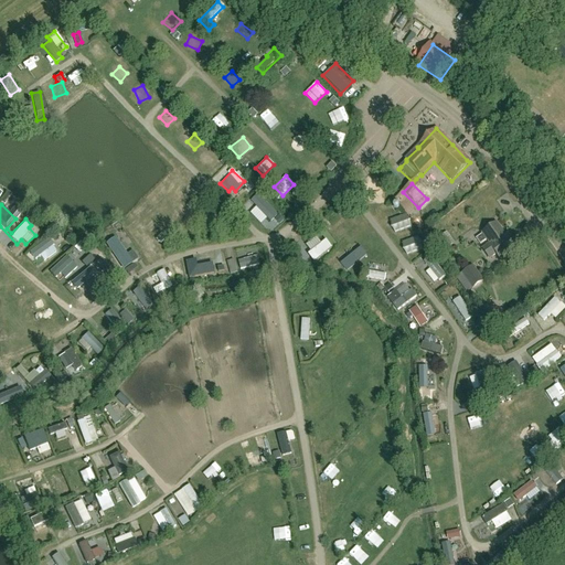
[(394,234),(412,227),(405,213),(388,221),(394,234)]
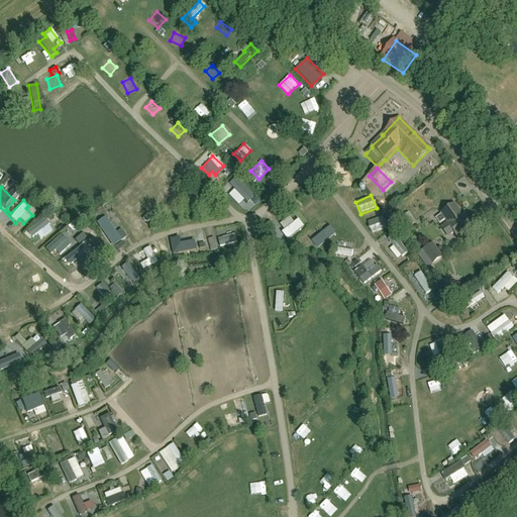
[(454,205),(441,214),(442,214),(436,219),(440,224),(445,220),(448,223),(441,228),(448,237),(453,233),(456,237),(473,226),(464,216),(462,217),(461,215),(454,205)]
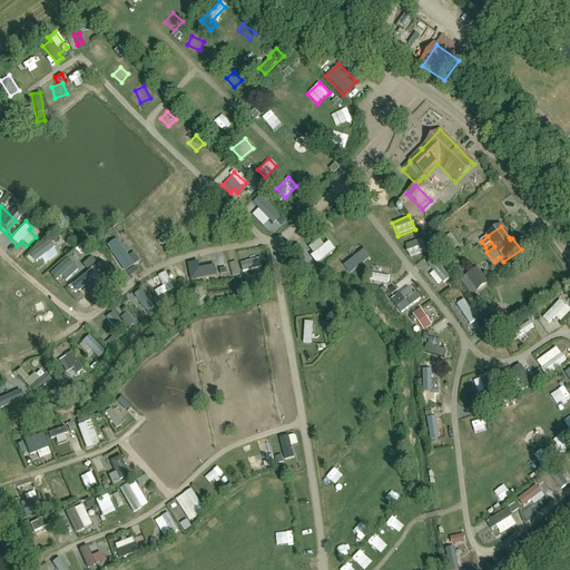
[(458,247),(451,235),(444,241),(451,252),(458,247)]
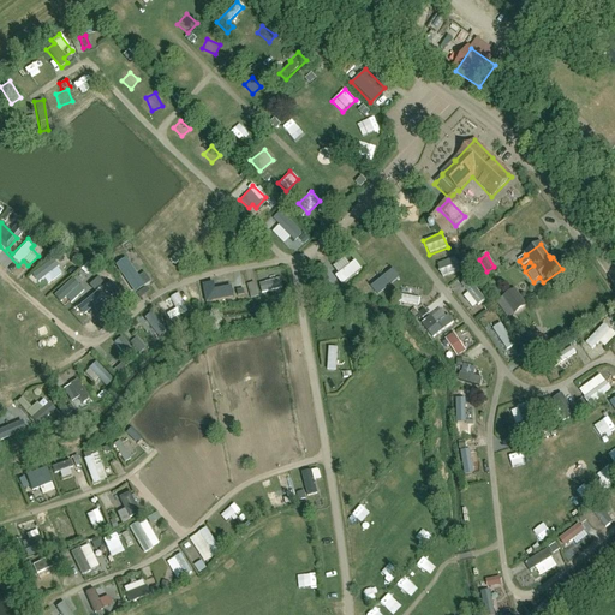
[(126,257),(117,262),(129,293),(149,285),(144,273),(135,276),(126,257)]
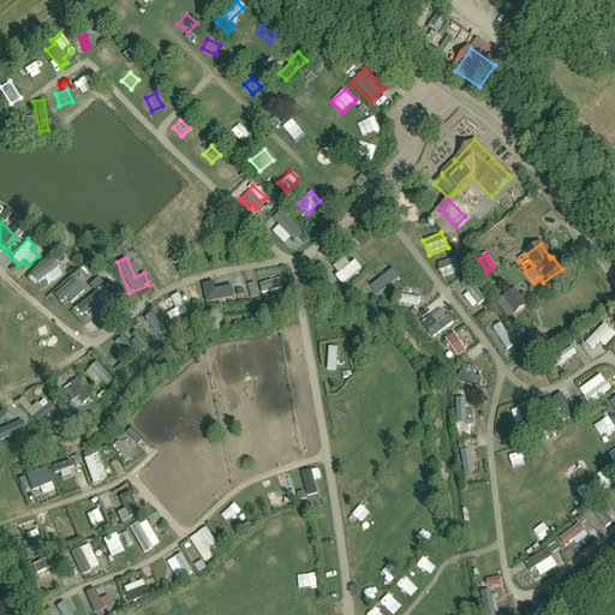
[(442,279),(460,272),(454,257),(436,264),(442,279)]
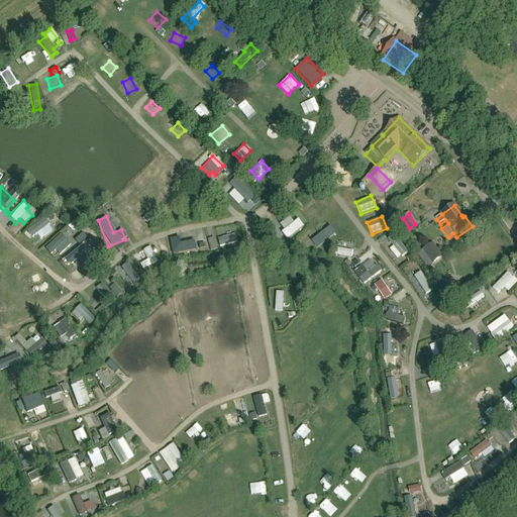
[(42,217),(25,231),(30,237),(35,233),(39,239),(52,229),(42,217)]
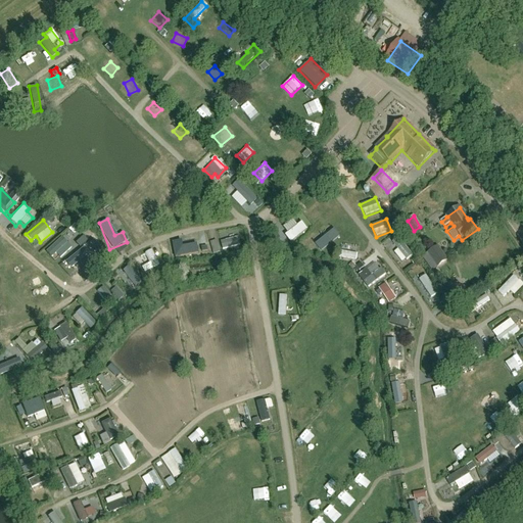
[(290,242),(306,229),(300,222),(284,235),(290,242)]
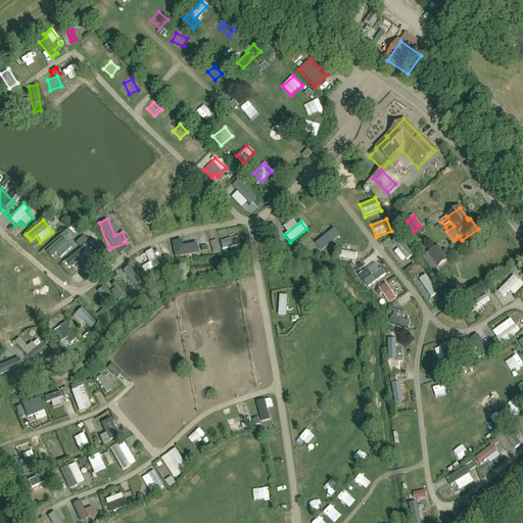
[(66,229),(73,235),(78,230),(73,224),(66,229)]
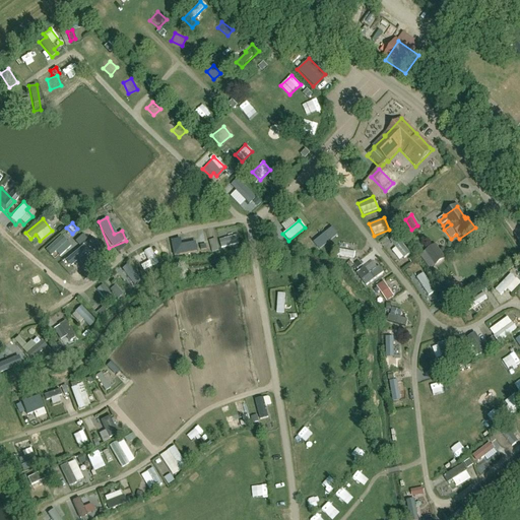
[(311,243),(330,229),(327,223),(307,238),(311,243)]
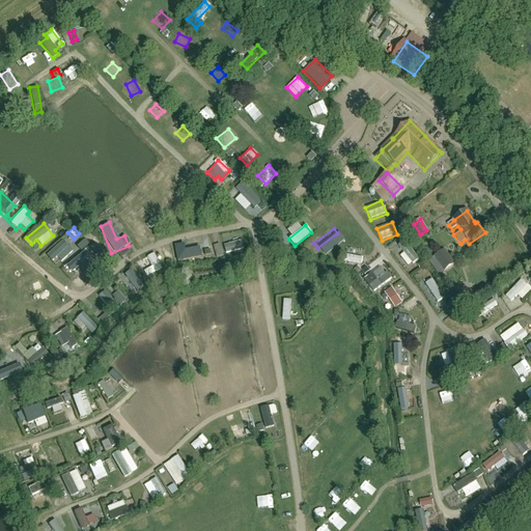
[(339,234),(319,250),(326,257),(345,242),(339,234)]
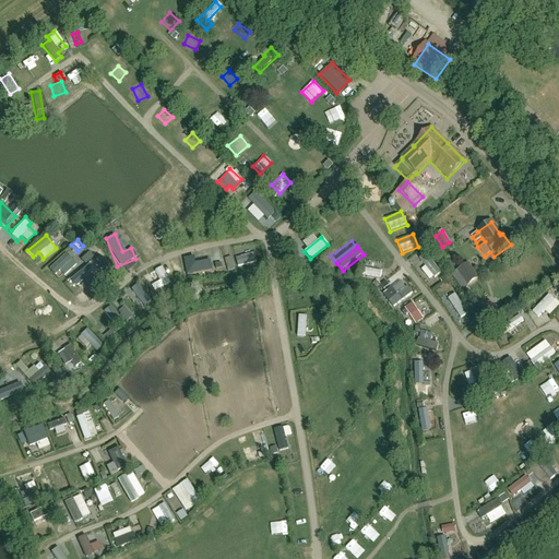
[(54,274),(58,271),(63,276),(75,264),(63,252),(47,269),(54,274)]
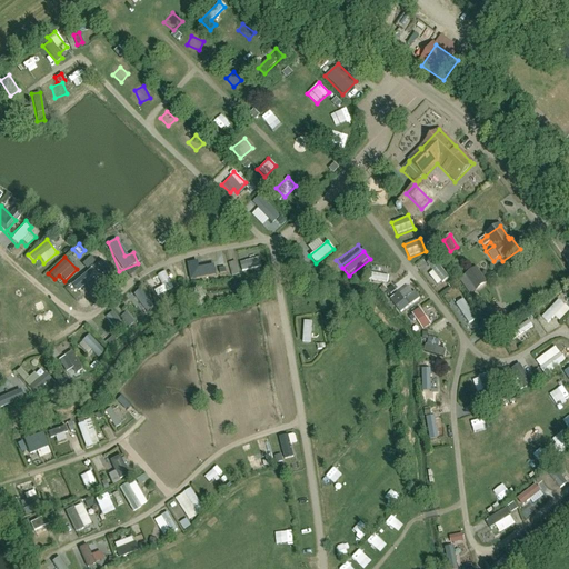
[(437,286),(448,278),(432,258),(426,263),(431,271),(428,273),(437,286)]
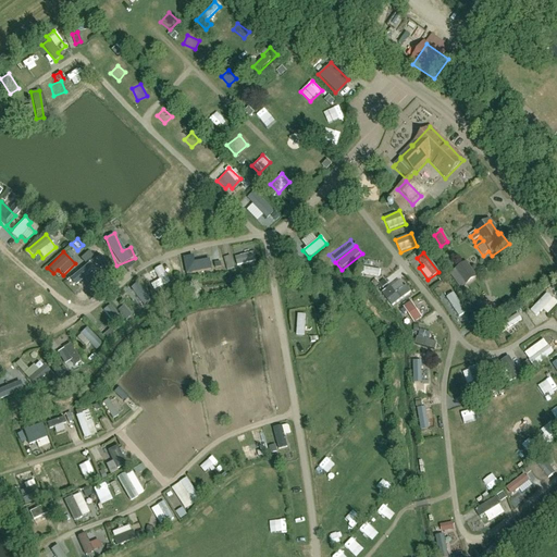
[(254,255),(235,259),(237,268),(256,263),(254,255)]
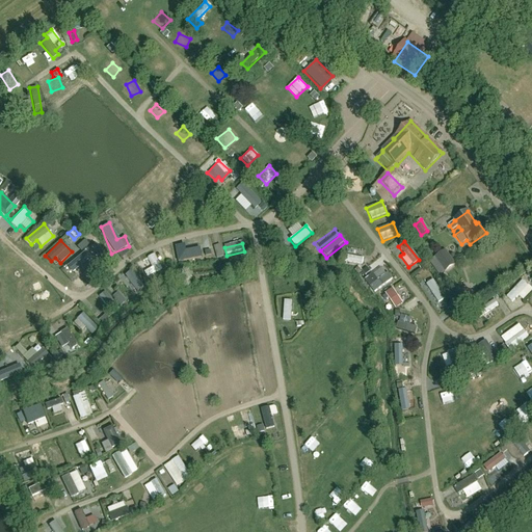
[(197,253),(182,256),(184,264),(208,259),(206,246),(196,248),(197,253)]
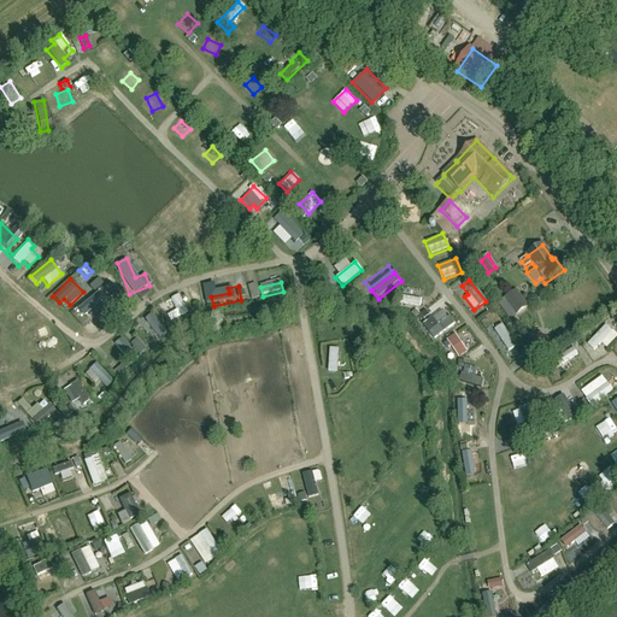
[(498,304),(510,322),(529,307),(517,291),(498,304)]
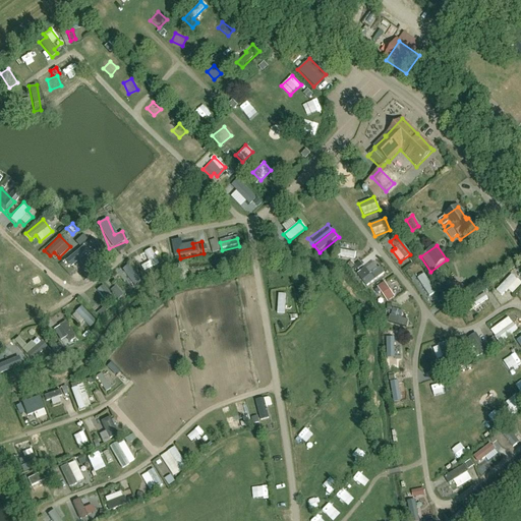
[(81,246),(64,259),(69,267),(75,262),(79,267),(91,257),(81,246)]
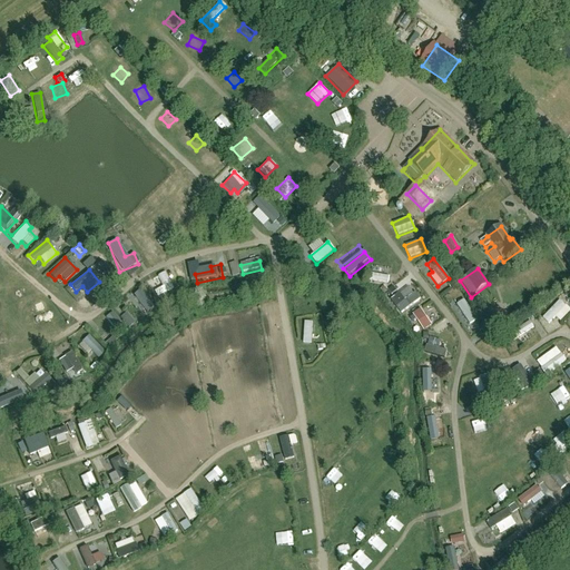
[(157,296),(174,288),(166,272),(157,275),(163,286),(154,291),(157,296)]
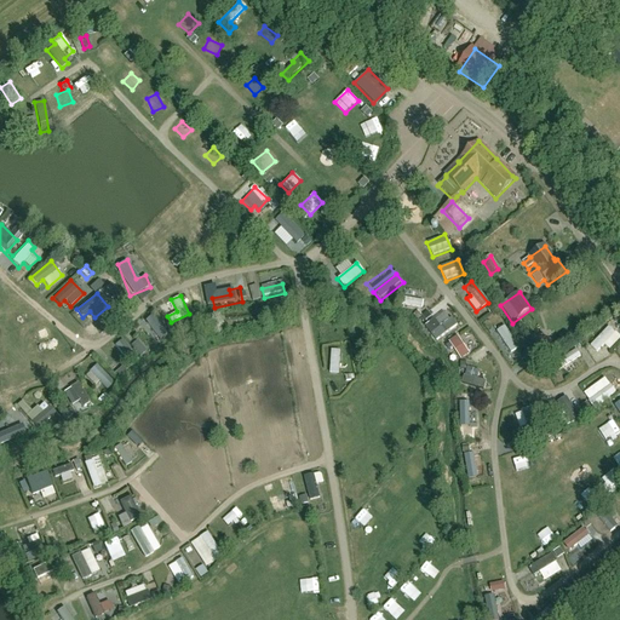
[(422,308),(423,300),(403,297),(402,304),(422,308)]
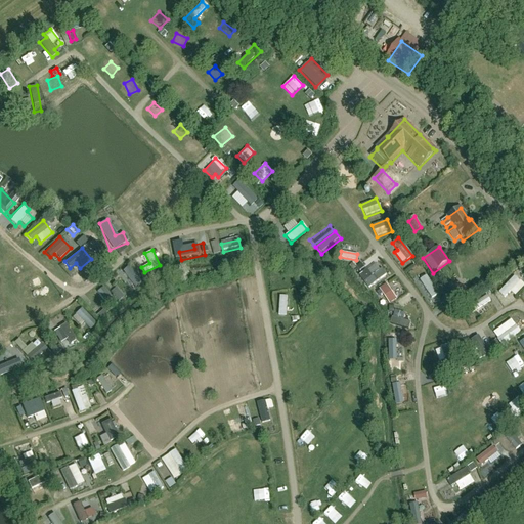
[(144,254),(135,259),(140,267),(148,262),(144,254)]
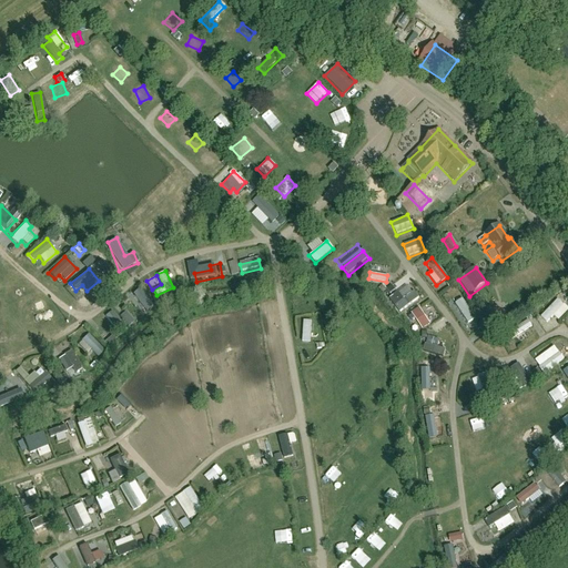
[(388,298),(398,313),(417,298),(407,284),(388,298)]
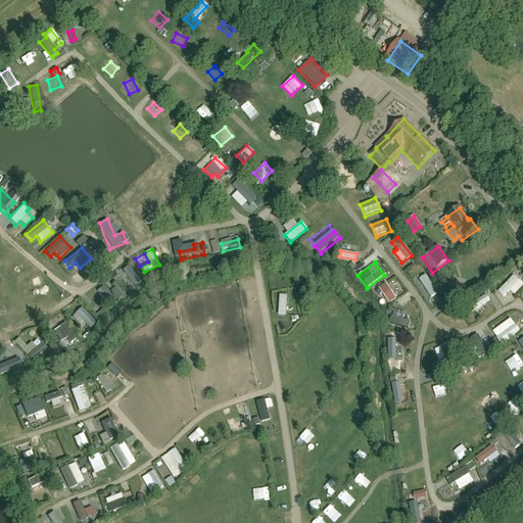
[(121,271),(135,286),(142,280),(128,265),(121,271)]
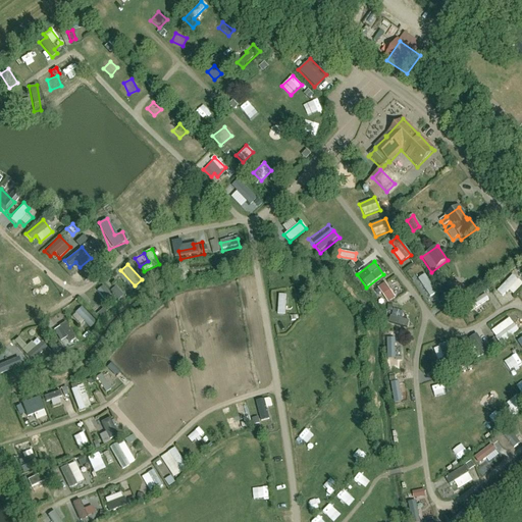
[(424,274),(414,279),(427,307),(437,302),(424,274)]
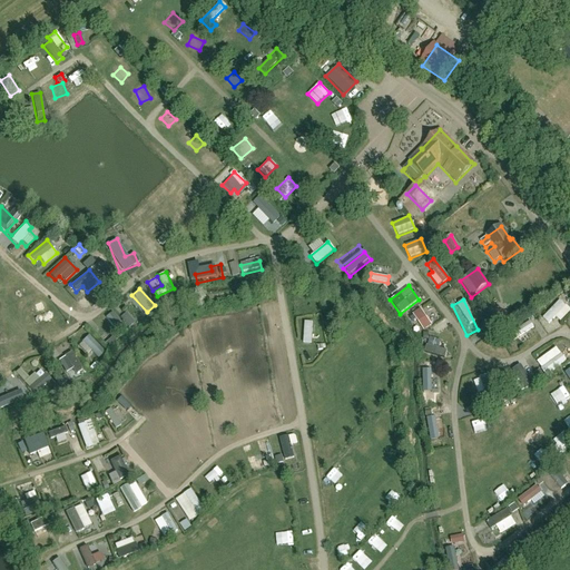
[(541,316),(548,324),(554,317),(559,322),(569,311),(560,300),(541,316)]
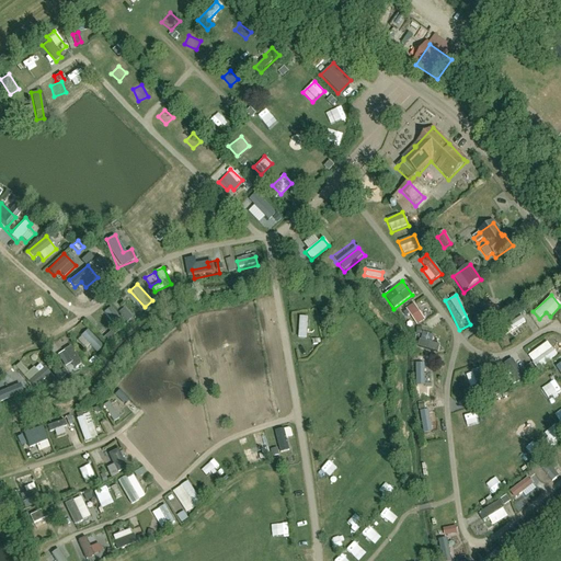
[(499,315),(497,305),(487,306),(489,316),(499,315)]
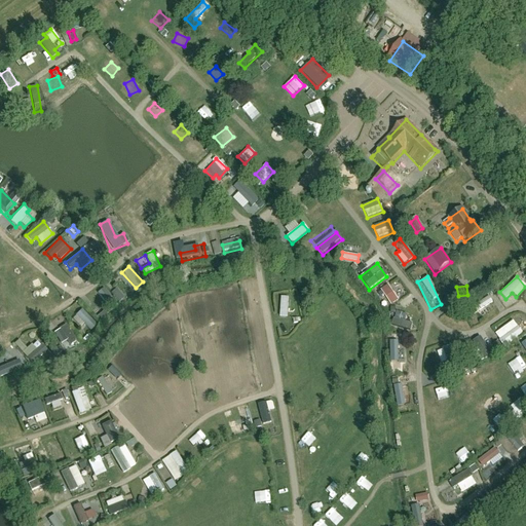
[(381,292),(391,307),(399,302),(388,287),(381,292)]
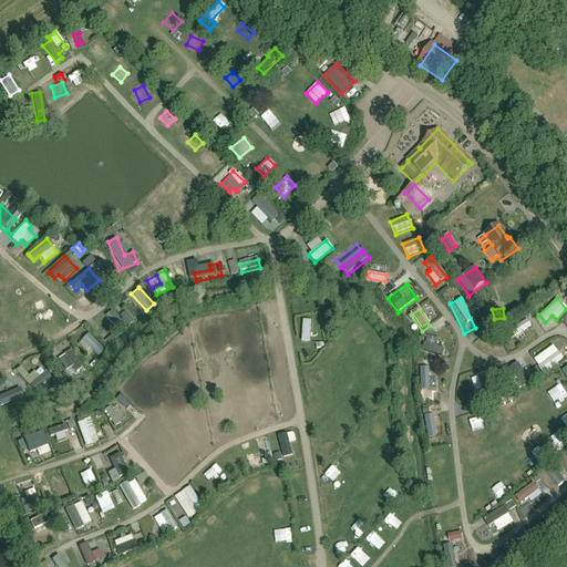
[(111,310),(103,316),(117,334),(125,329),(111,310)]
